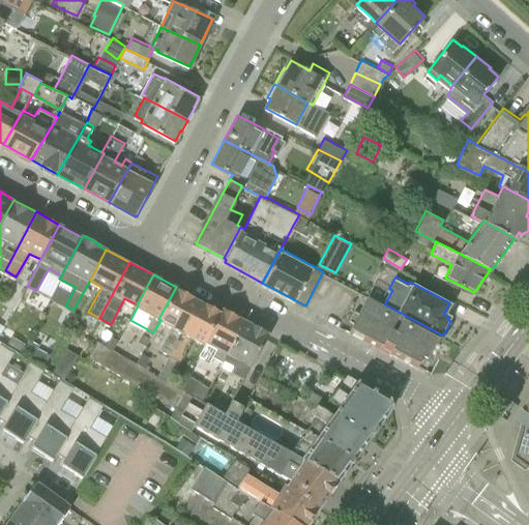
[(170,353),(199,299),(193,295),(190,290),(184,287),(178,288),(176,287),(158,319),(160,320),(172,326),(160,348),(170,353)]
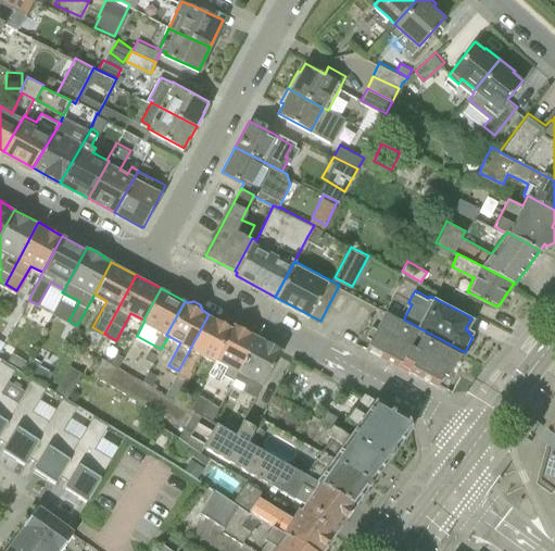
[(445,389),(446,386),(465,352),(404,320),(404,318),(387,310),(366,347),(445,389)]
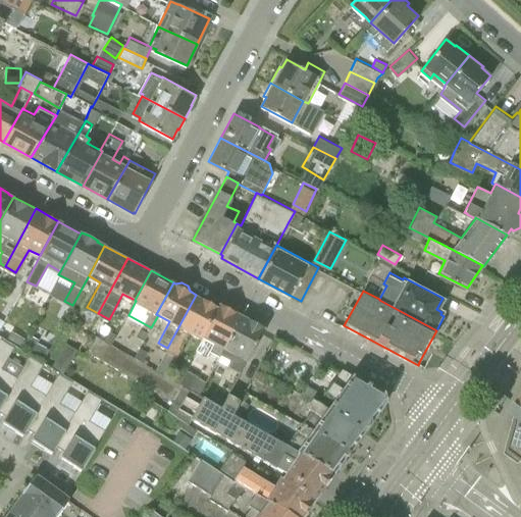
[(203,298),(196,295),(167,348),(160,361),(157,368),(168,374),(179,354),(178,353),(190,332),(202,338),(203,334),(204,335),(217,306),(216,305),(214,300),(208,297),(203,298)]
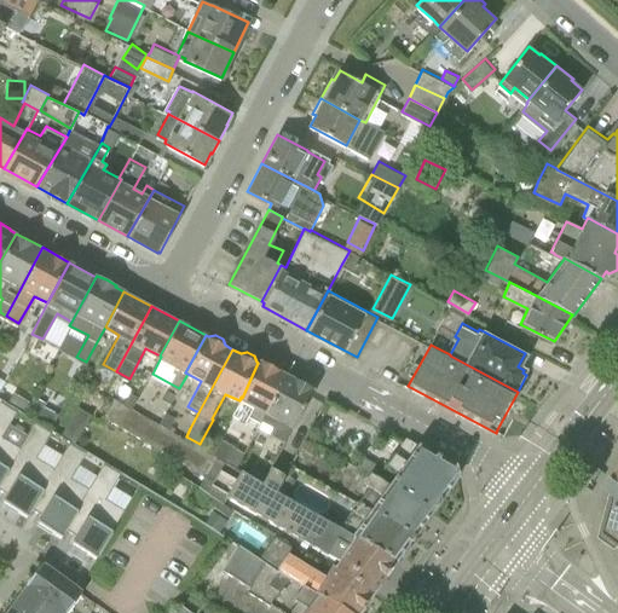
[(261,421),(263,418),(264,420),(286,372),(260,359),(258,363),(242,398),(255,405),(250,414),(261,421)]
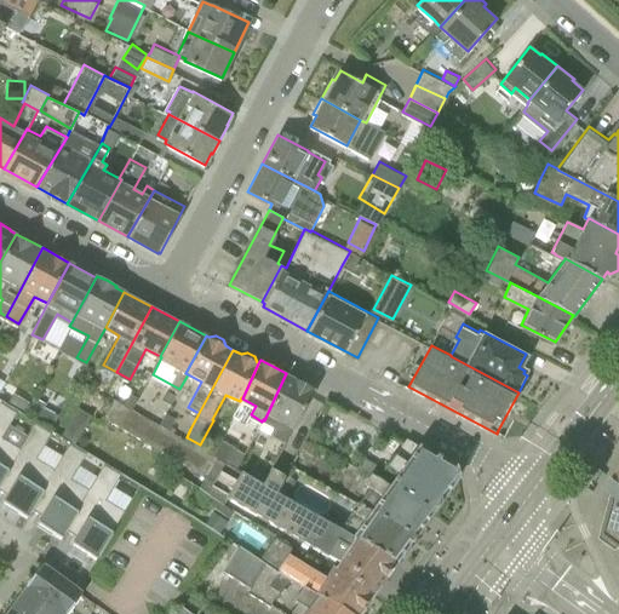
[(286,441),(315,388),(286,373),(264,420),(274,426),(271,432),(286,441)]
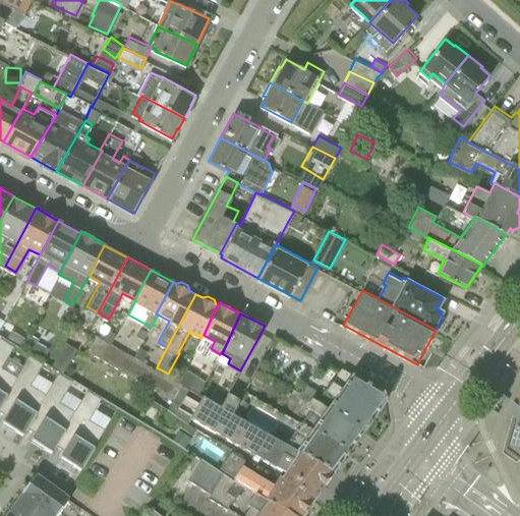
[(136,334),(145,338),(149,330),(140,326),(136,334)]
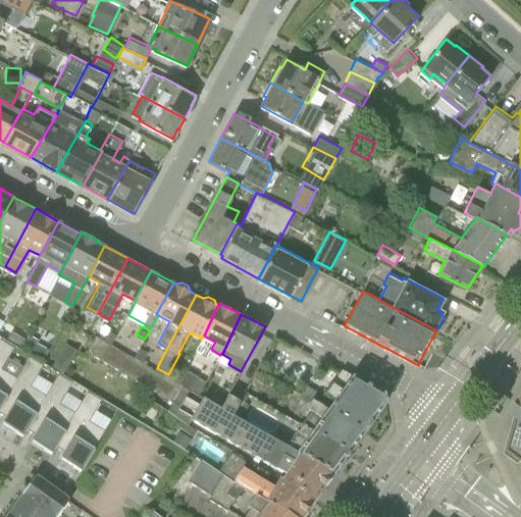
[(20,346),(25,338),(11,329),(6,337),(20,346)]
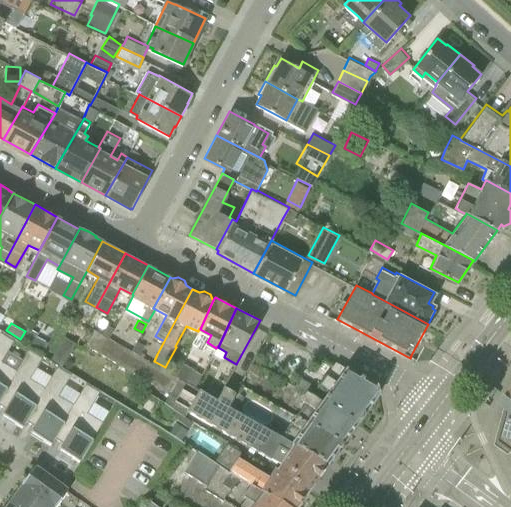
[(85,342),(171,392),(165,401),(181,412),(184,414),(187,409),(200,417),(258,450),(282,464),(279,469),(308,487),(327,462),(282,435),(281,435),(230,405),(236,392),(226,386),(224,385),(221,390),(218,398),(204,390),(195,385),(186,380),(165,367),(154,361),(143,355),(94,327),(85,342)]
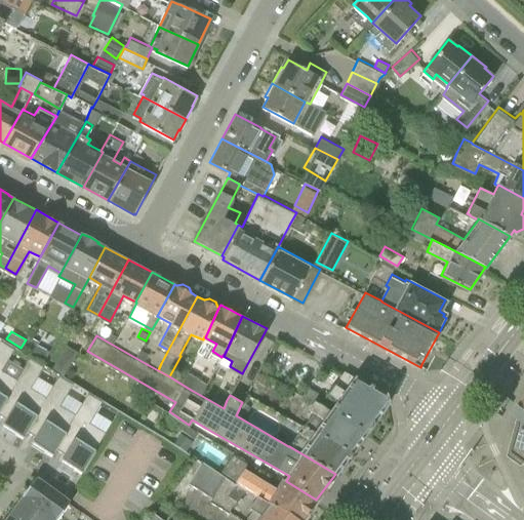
[(1,338),(0,338),(0,406),(17,377),(2,368),(15,348),(1,338)]
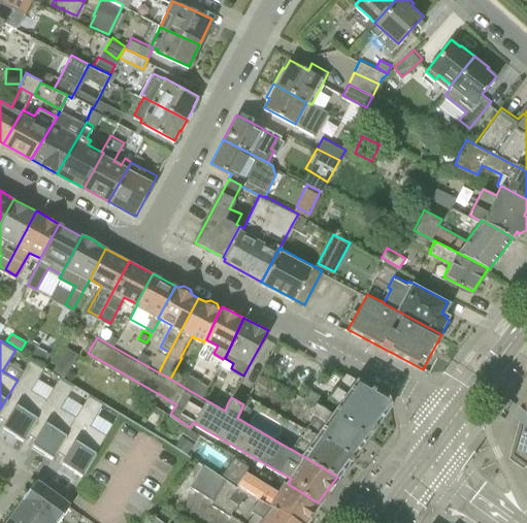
[(38,345),(32,357),(44,363),(51,351),(38,345)]
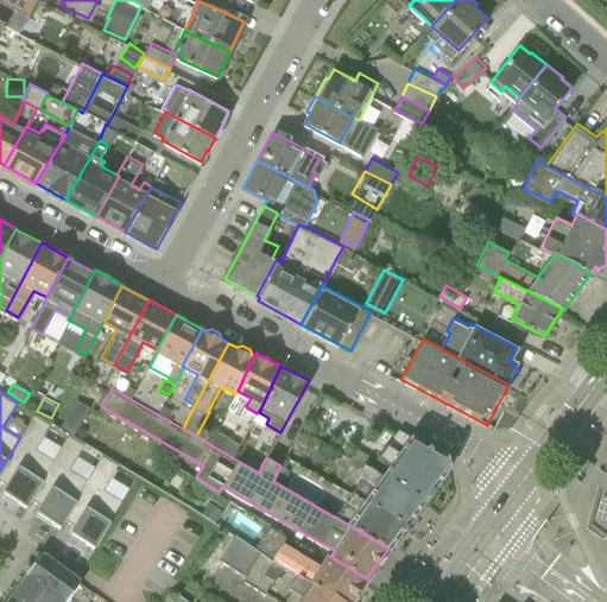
[(27,506),(32,498),(31,496),(55,457),(54,457),(37,447),(51,423),(35,412),(20,437),(0,470),(0,477),(8,483),(4,492),(27,506)]
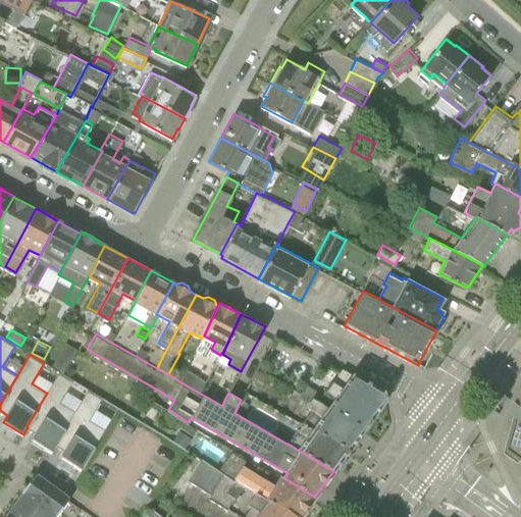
[(157,368),(160,361),(149,355),(146,362),(157,368)]
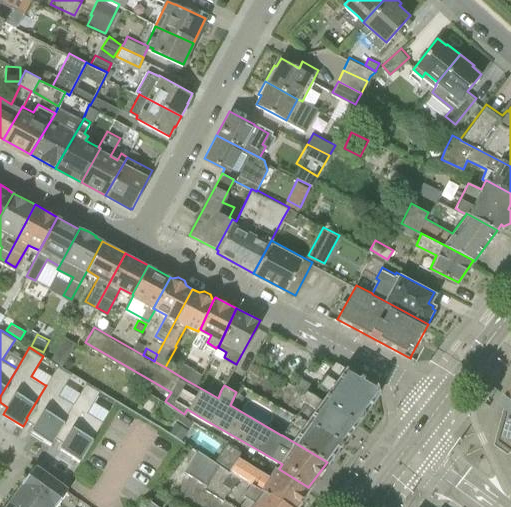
[(376,384),(336,362),(320,382),(329,389),(321,399),(358,421),(379,393),(376,384)]
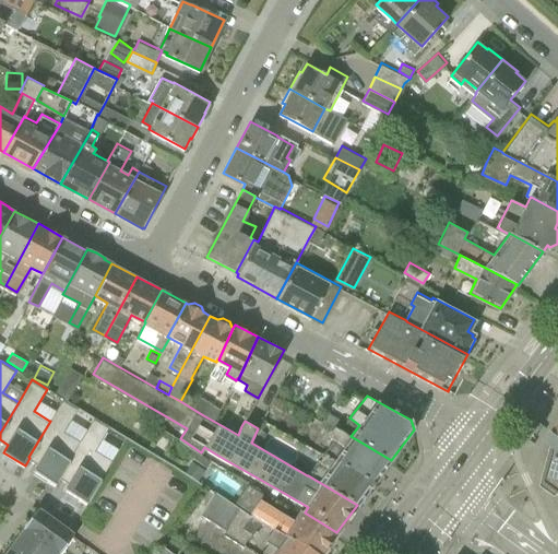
[(56,484),(60,476),(81,439),(64,431),(79,408),(63,398),(49,421),(50,421),(28,457),(30,458),(38,463),(34,471),(56,484)]
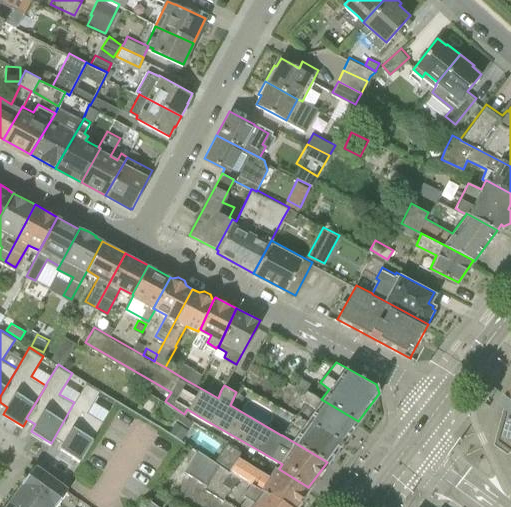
[(33,375),(47,382),(52,373),(38,366),(33,375)]
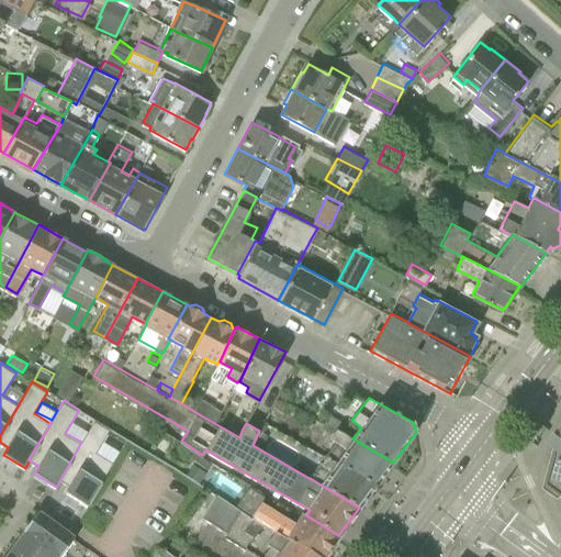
[(212,403),(204,418),(214,423),(222,410),(212,403)]
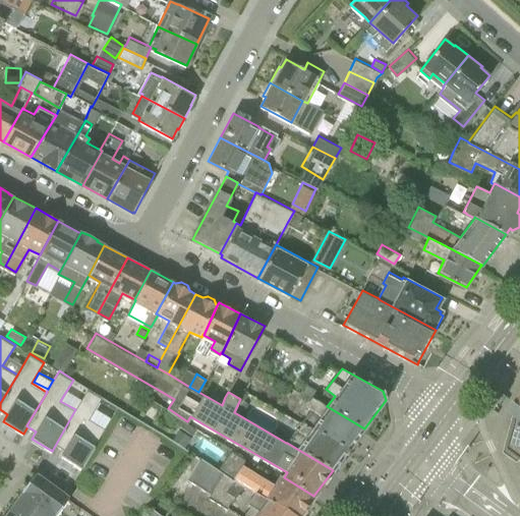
[(305,383),(301,391),(312,397),(314,398),(319,390),(305,383)]
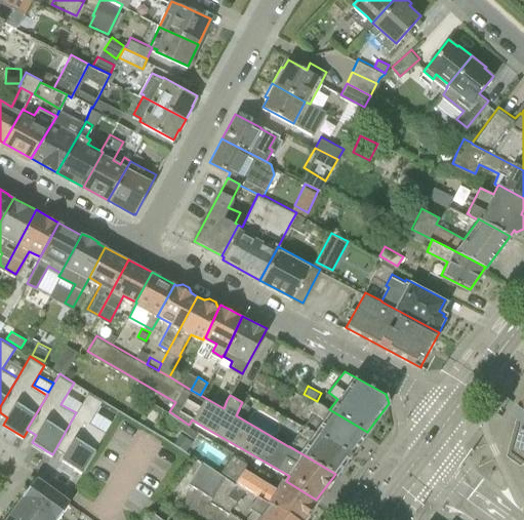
[(88,391),(76,412),(56,447),(66,452),(62,460),(82,472),(107,431),(90,422),(103,400),(88,391)]
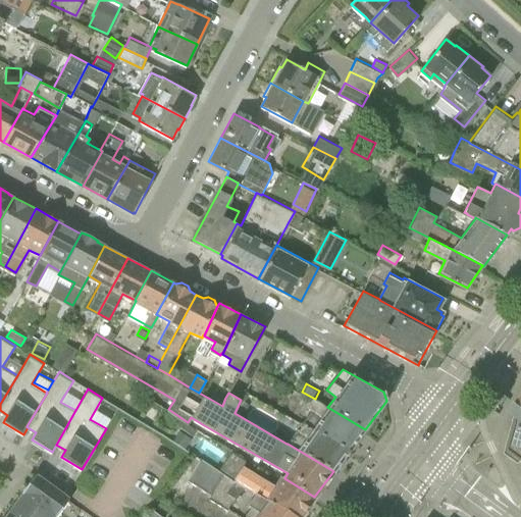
[(208,398),(222,406),(225,398),(212,391),(208,398)]
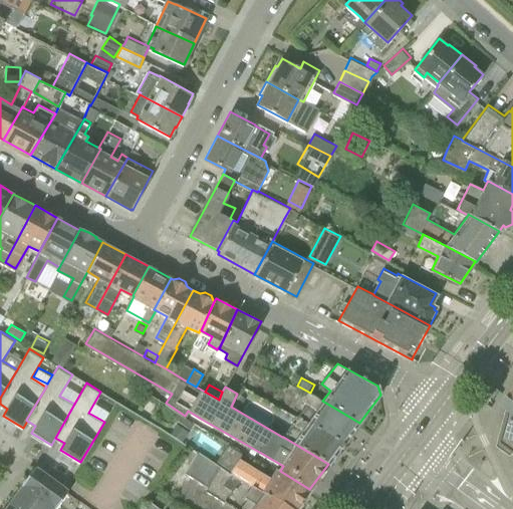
[(302,399),(307,403),(298,416),(343,444),(359,423),(322,401),(310,393),(308,392),(302,399)]
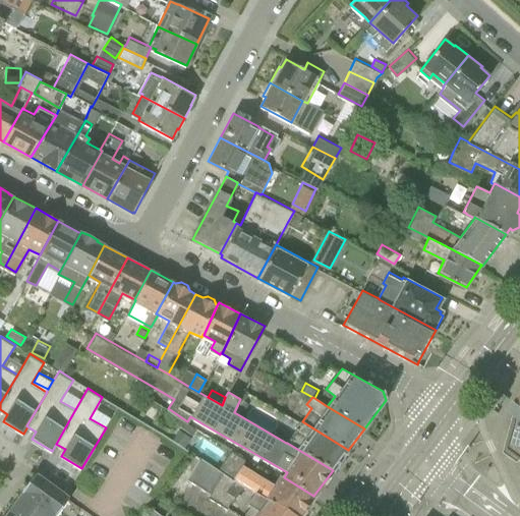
[(519,404),(516,402),(513,406),(510,410),(518,416),(510,448),(519,455),(519,404)]
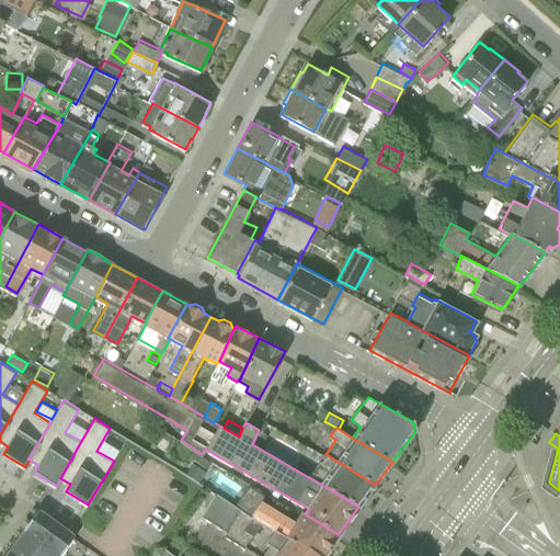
[(252,444),(260,449),(265,439),(256,434),(252,444)]
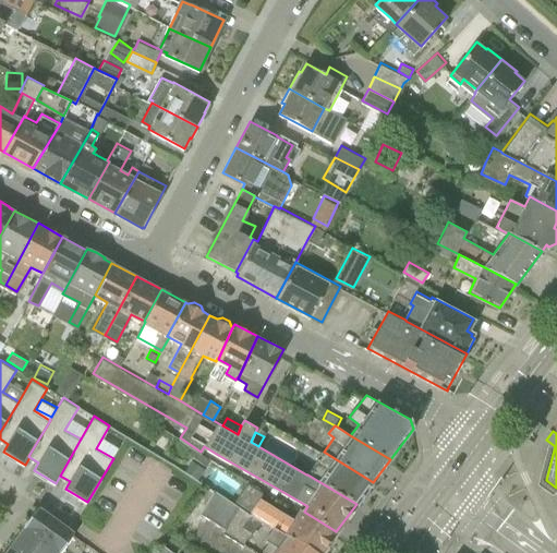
[(207,464),(210,458),(201,452),(197,449),(194,455),(207,464)]
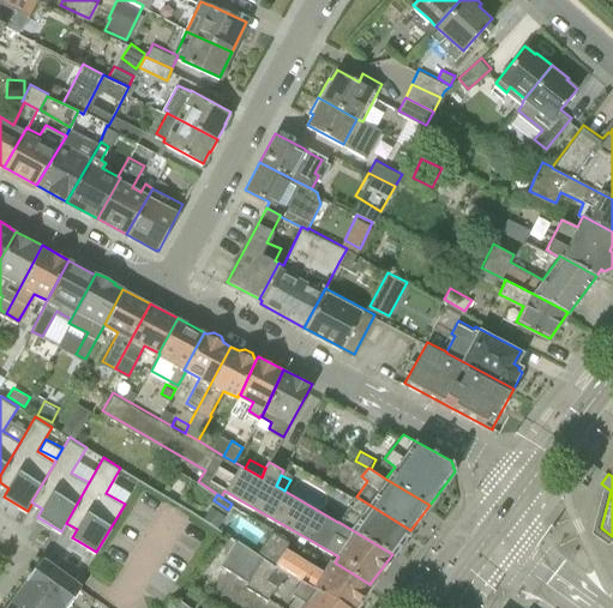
[(356,497),(338,522),(392,554),(410,530),(356,497)]
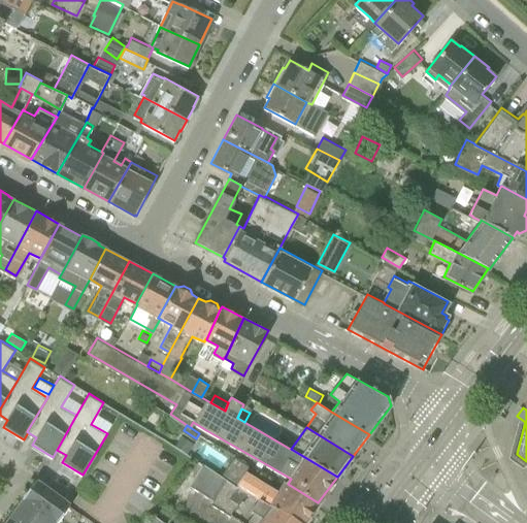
[(300,522),(237,484),(237,485),(203,462),(189,484),(213,498),(210,502),(233,515),(244,522),(246,522),(300,522)]
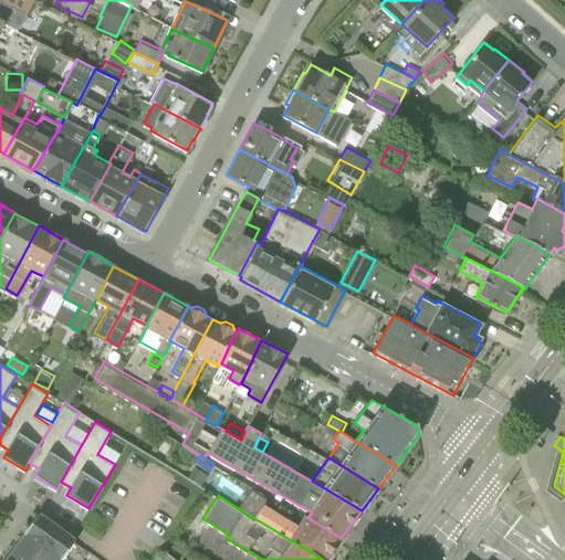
[(324,559),(341,538),(309,518),(305,516),(297,526),(263,505),(254,518),(322,559),(324,559)]
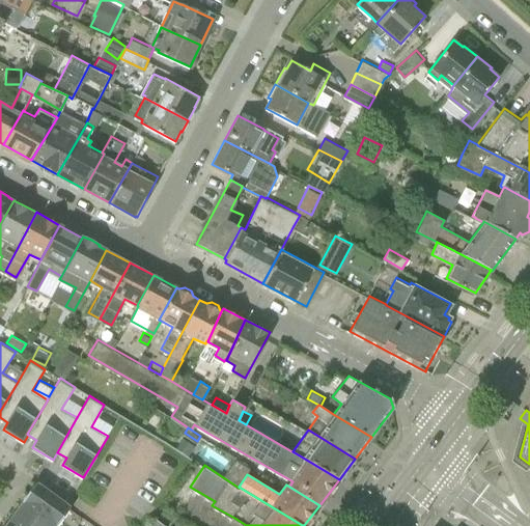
[(57,525),(71,506),(36,481),(22,500),(57,525)]
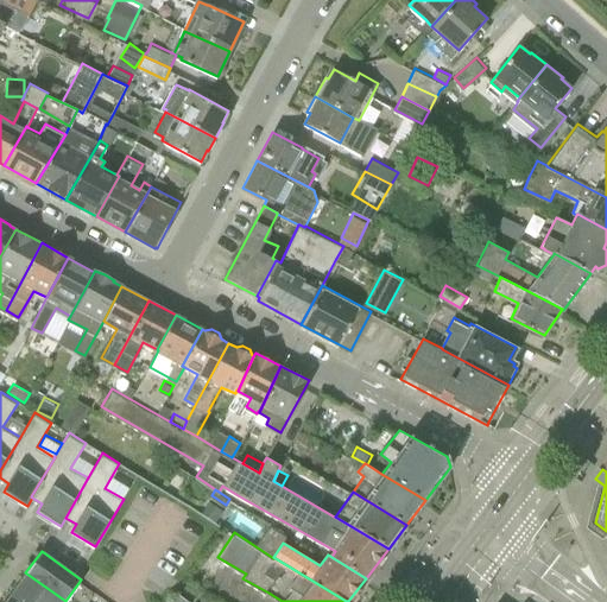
[(12,594),(23,601),(63,601),(64,601),(65,601),(25,572),(25,574),(26,574),(12,594)]
